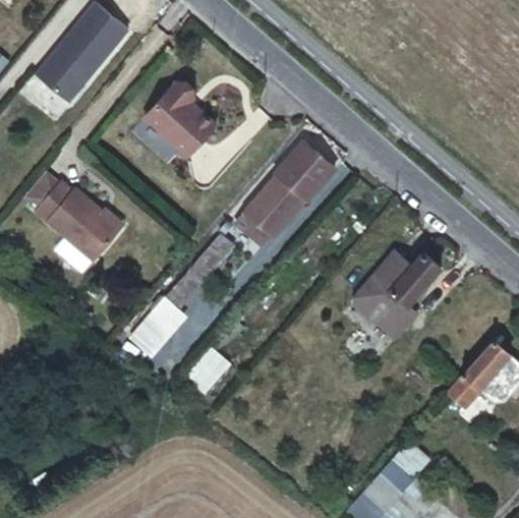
[(87,0),(32,68),(65,96),(124,22),(96,0),(87,0)]
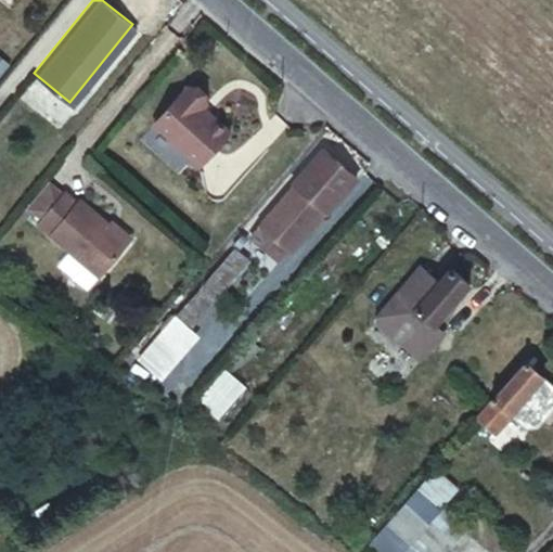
[(187,87),(155,125),(203,165),(231,130),(203,106),(206,103),(187,87)]
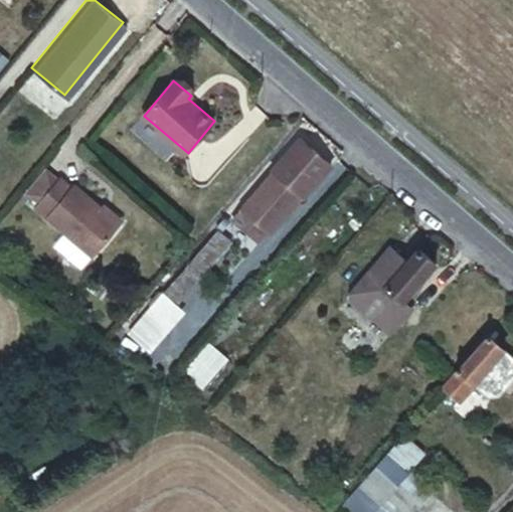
[(275,174),(234,219),(262,243),(271,234),(302,198),(304,200),(331,169),(301,141),(273,173),(275,174)]
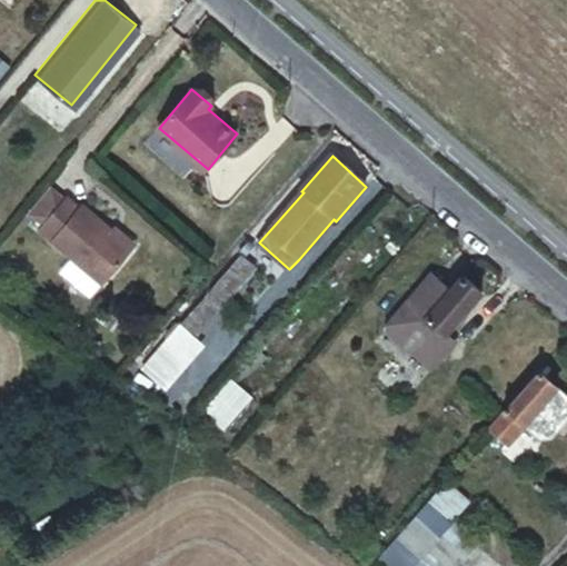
[(31,224),(46,235),(69,204),(57,194),(31,224)]
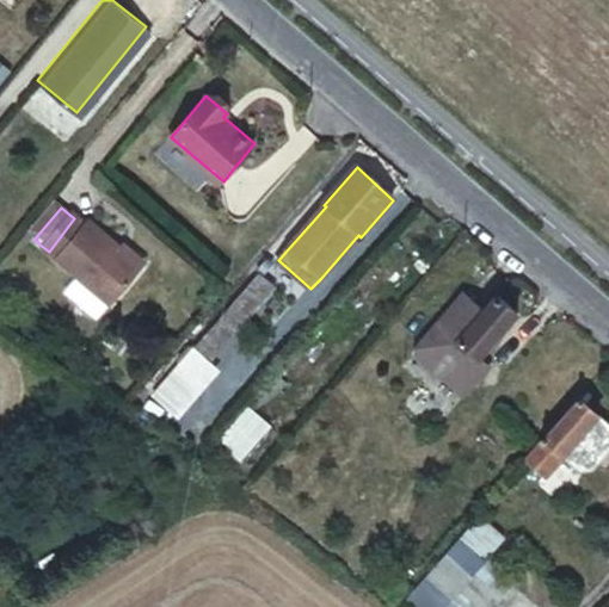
[(60,266),(116,311),(148,273),(91,227),(88,230),(74,218),(49,252),(62,262),(60,266)]
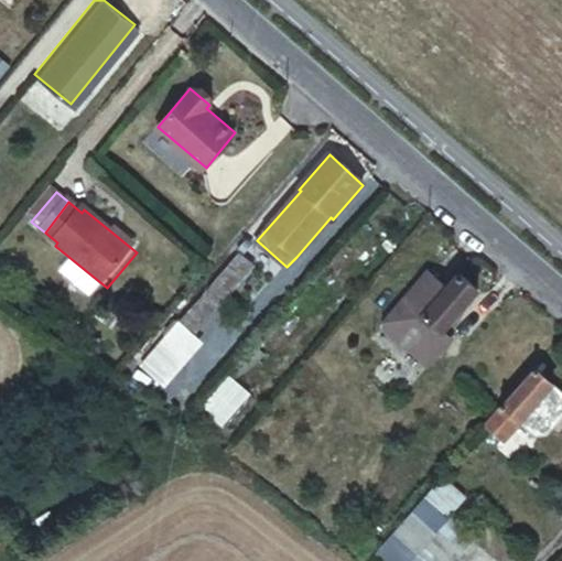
[(245,269),(238,262),(193,303),(205,317),(241,286),(235,278),(245,269)]
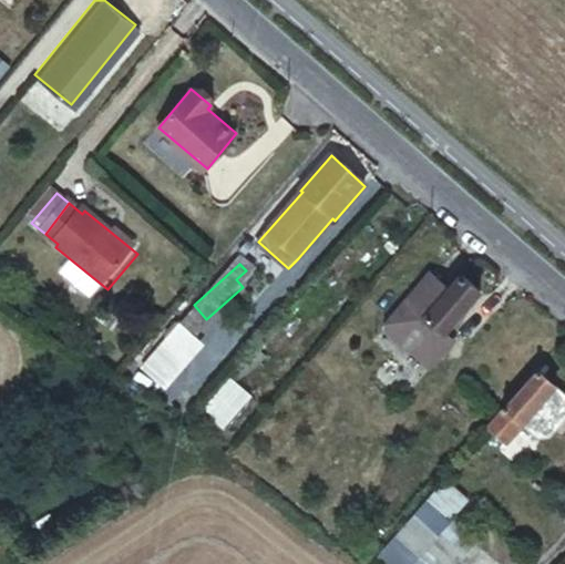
[(410,346),(404,351),(430,372),(444,355),(434,347),(444,334),(447,335),(482,294),(462,276),(450,290),(432,276),(389,328),(410,346)]
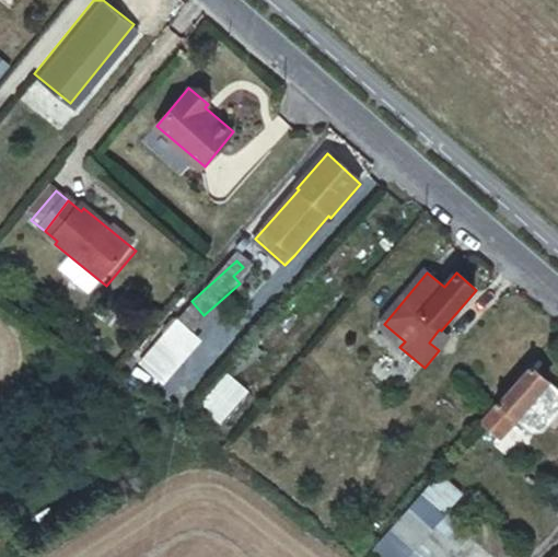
[(177,318),(137,364),(161,386),(202,341),(177,318)]
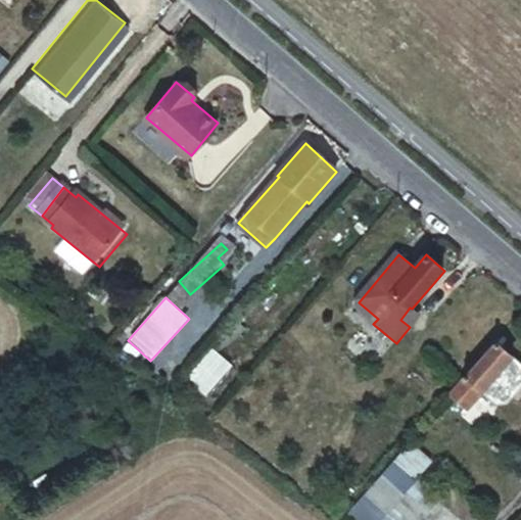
[(354,308),(373,324),(378,319),(359,302),(354,308)]
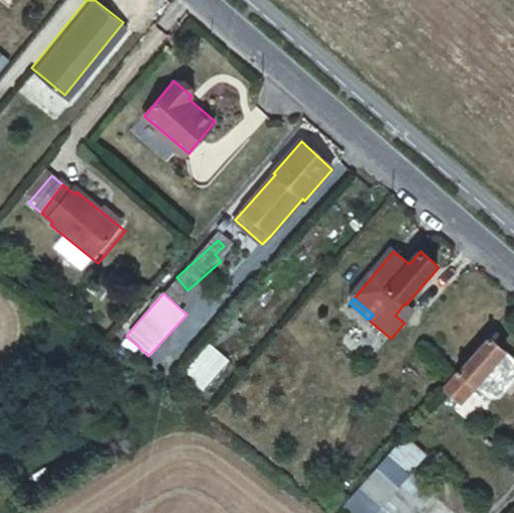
[(414,311),(406,304),(404,303),(395,315),(404,323),(414,311)]
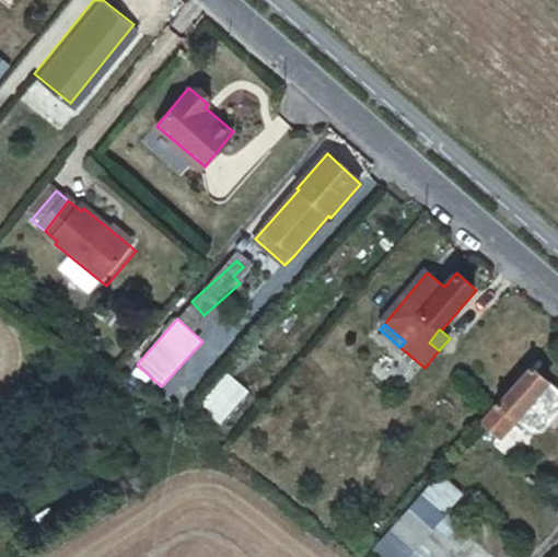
[(557,390),(532,368),(489,416),(508,431),(518,420),(534,434),(545,433),(557,418),(557,390)]
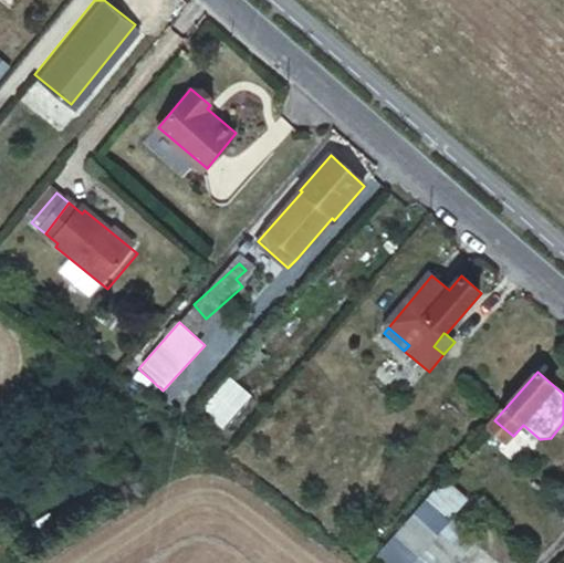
[(202,413),(225,429),(251,394),(229,377),(202,413)]
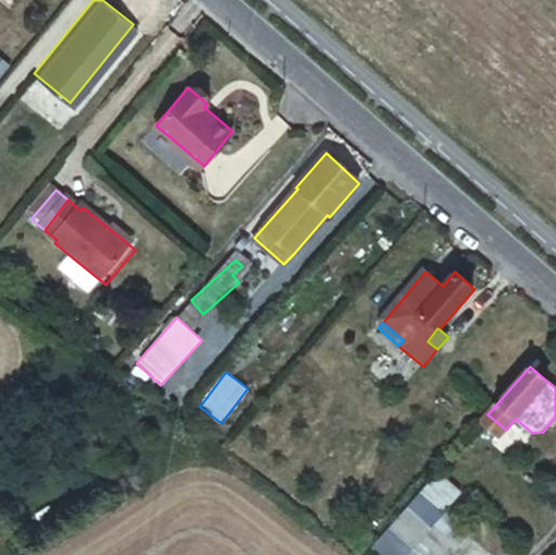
[(443,554),(459,535),(438,518),(461,492),(437,471),(371,549),(377,554),(443,554)]
